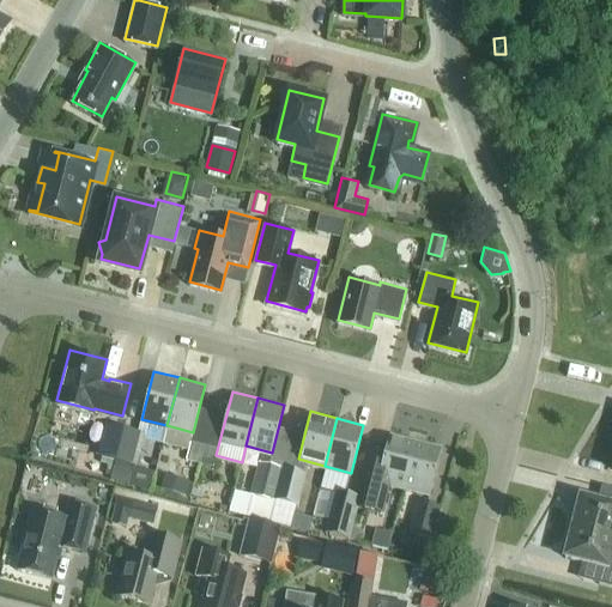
[(97,451),(116,457),(125,425),(105,420),(97,451)]
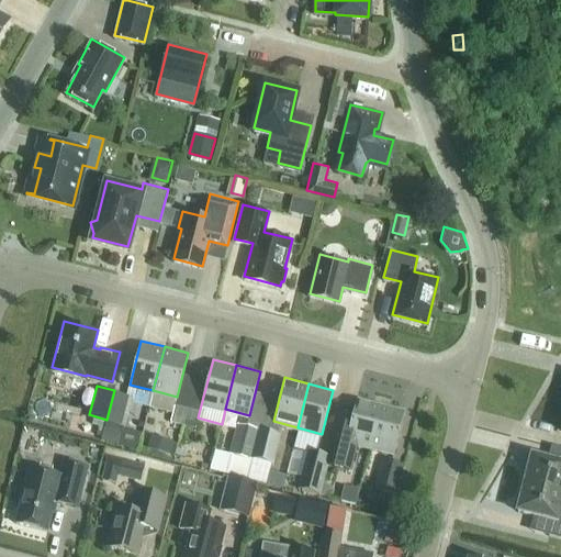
[(133,394),(114,390),(107,420),(126,424),(133,394)]
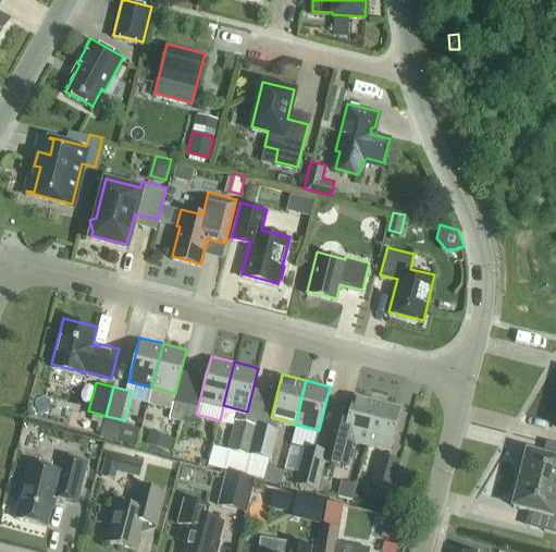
[(354,392),(349,411),(337,407),(326,449),(324,458),(347,464),(354,439),(367,442),(378,399),(354,392)]
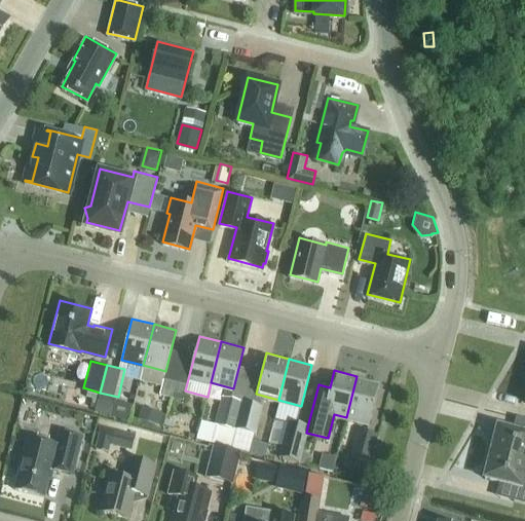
[(172,394),(176,378),(164,375),(160,391),(172,394)]
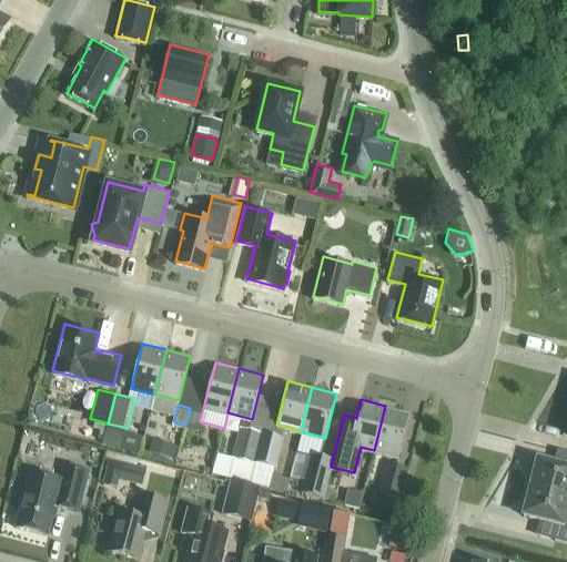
[(409,412),(385,406),(374,450),(398,456),(409,412)]
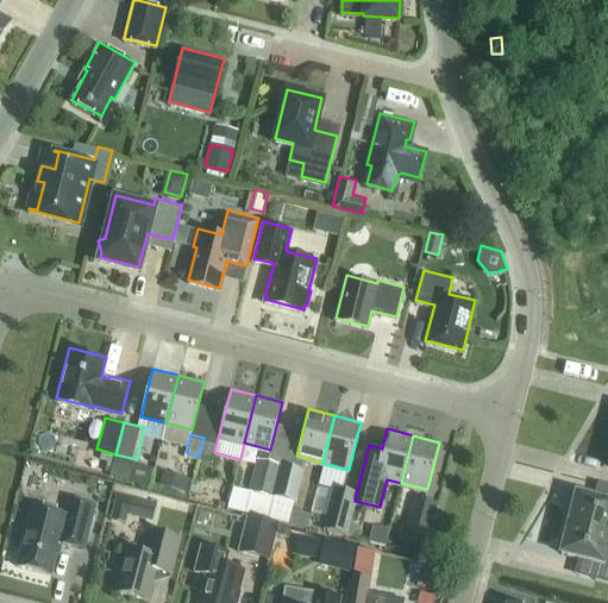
[(204,438),(199,456),(212,459),(217,441),(204,438)]
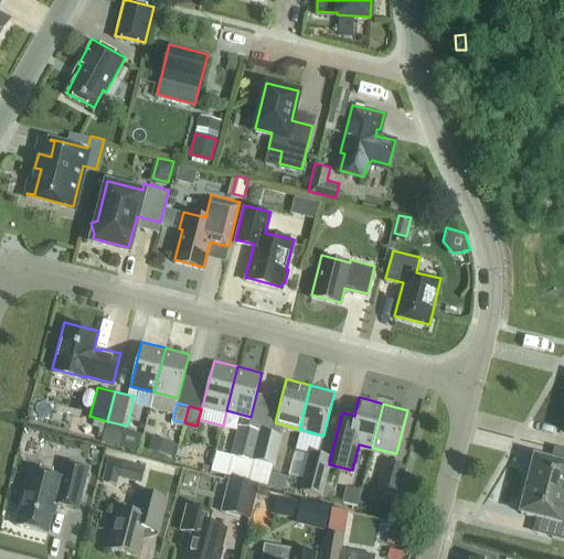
[(238,422),(231,453),(252,458),(253,459),(253,457),(261,428),(238,422)]
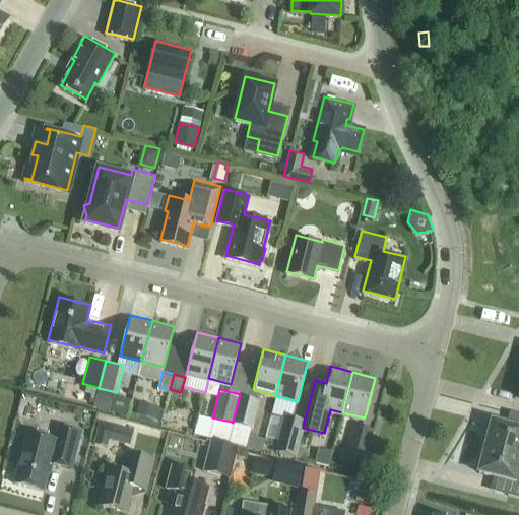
[(131,400),(98,392),(94,402),(128,411),(131,400)]
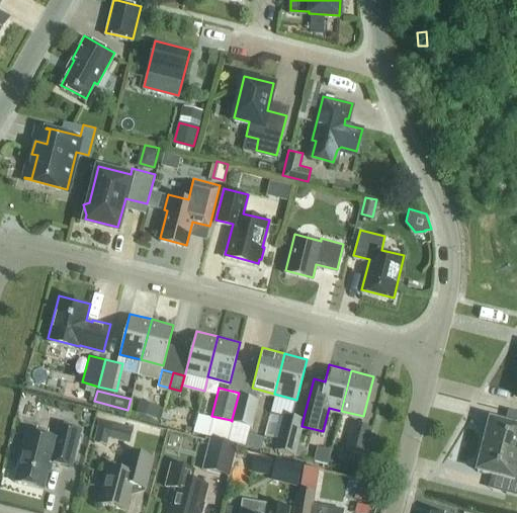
[(239,393),(232,419),(252,424),(258,397),(239,393)]
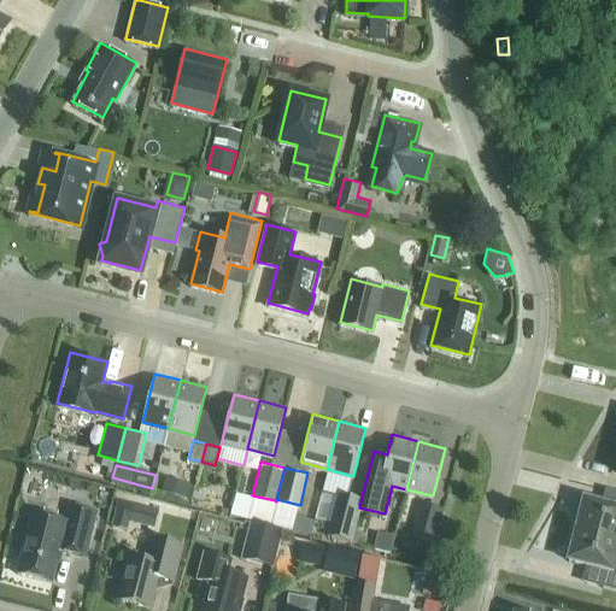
[(166,473),(163,487),(187,494),(191,480),(166,473)]
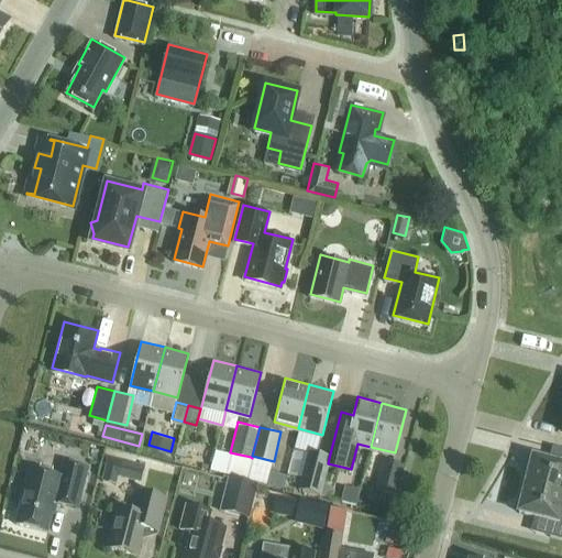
[(299,488),(320,493),(323,481),(328,463),(330,453),(308,448),(299,488)]
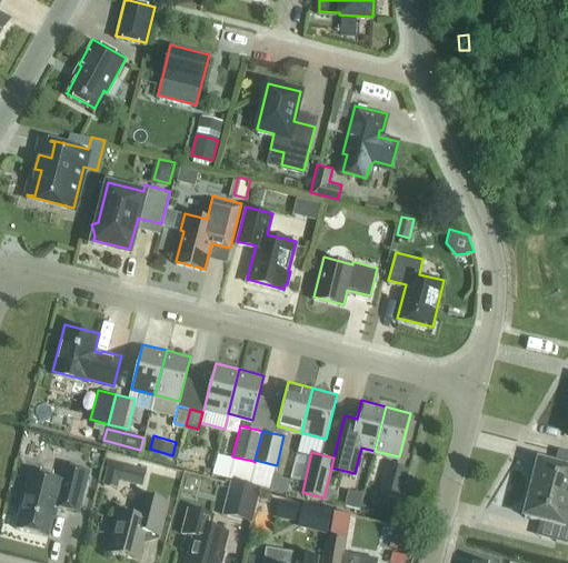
[(531,485),(567,494),(567,464),(538,458),(531,485)]
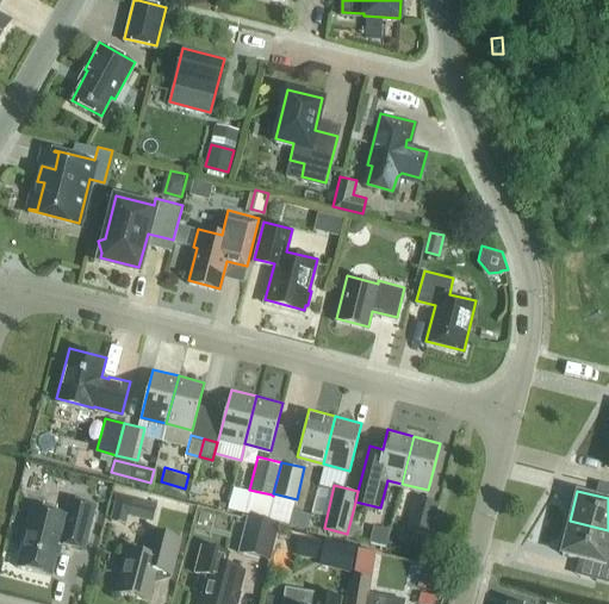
[(154,517),(157,500),(125,492),(120,509),(154,517)]
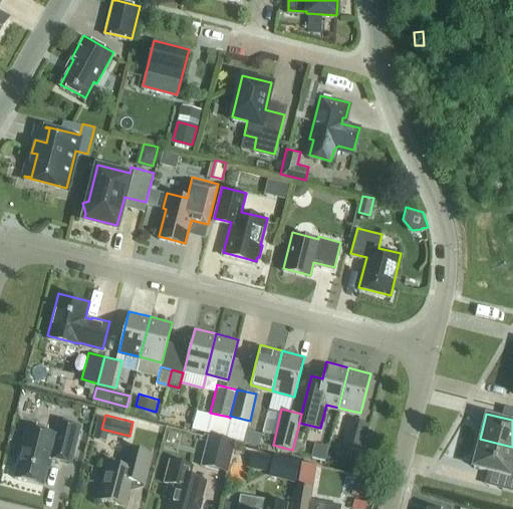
[(232,417),(227,435),(244,439),(249,421),(232,417)]
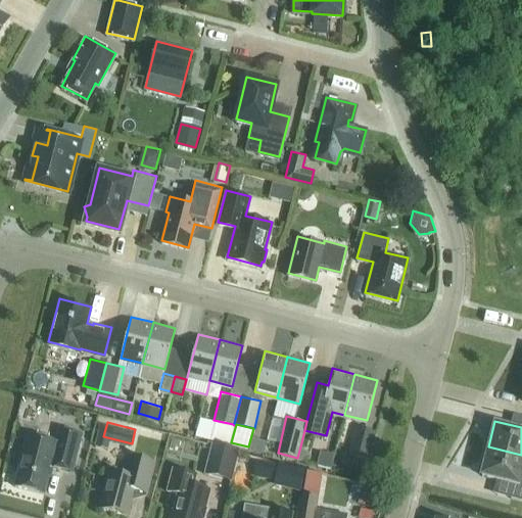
[(15,483),(44,490),(51,464),(73,469),(82,431),(59,426),(56,439),(27,432),(19,459),(20,460),(15,483)]
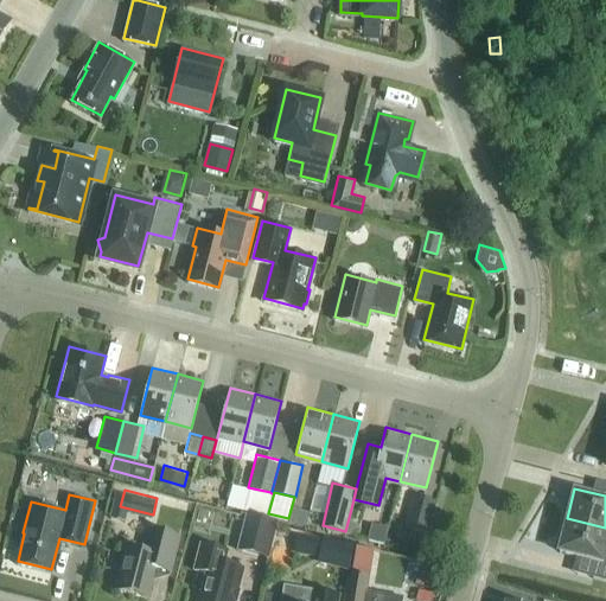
[(409,510),(406,524),(428,530),(437,498),(422,494),(419,512),(409,510)]
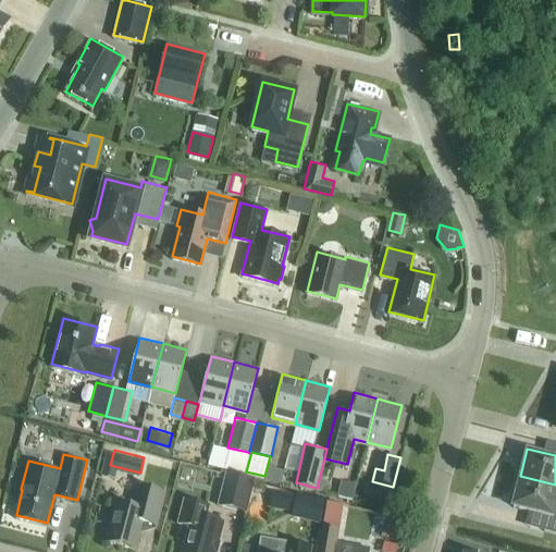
[(218,502),(247,510),(256,476),(226,468),(218,502)]
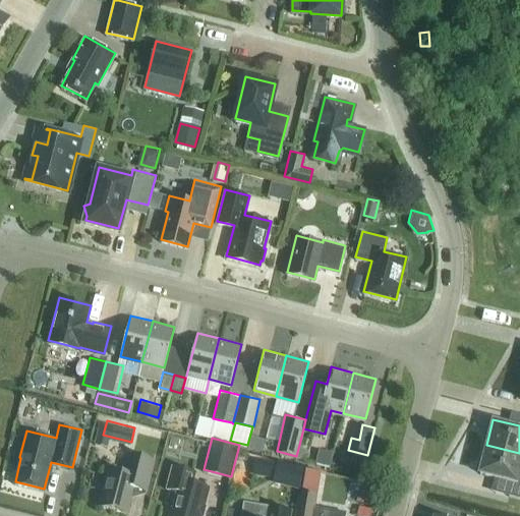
[(519,453),(486,445),(479,470),(512,478),(509,493),(519,496),(519,453)]
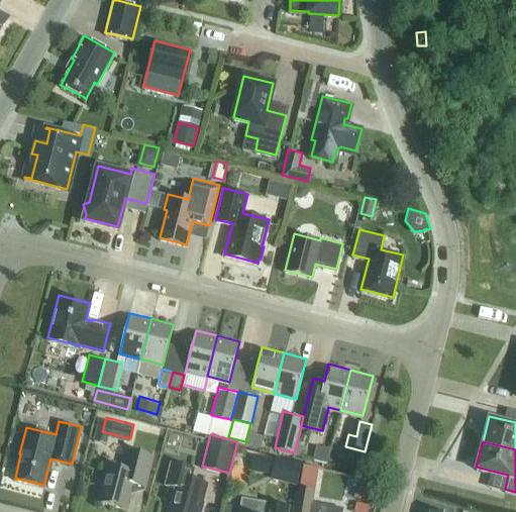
[(145,484),(153,454),(128,448),(123,468),(109,465),(100,500),(125,506),(131,481),(145,484)]
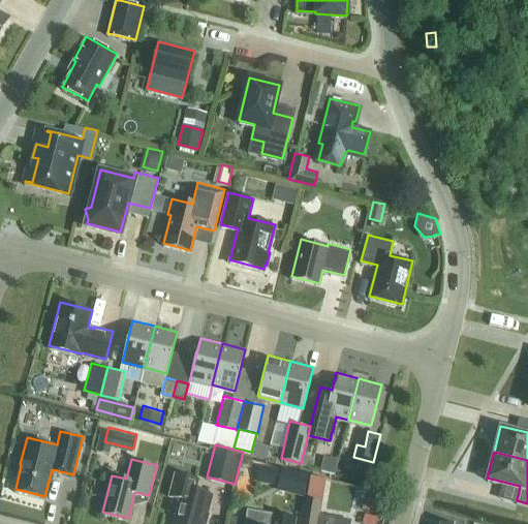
[(256,479),(278,482),(280,466),(259,463),(256,479)]
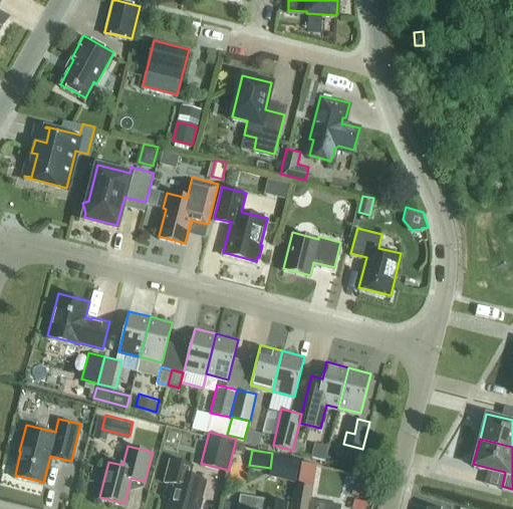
[(195,465),(180,462),(170,459),(164,480),(175,482),(167,508),(198,508),(207,479),(192,475),(195,465)]
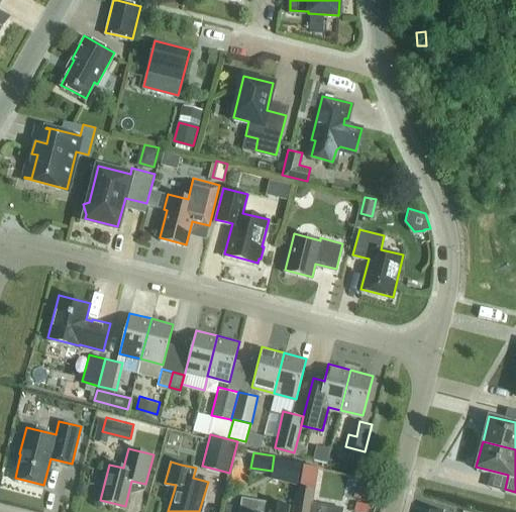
[(303,463),(299,486),(314,489),(318,466),(303,463)]
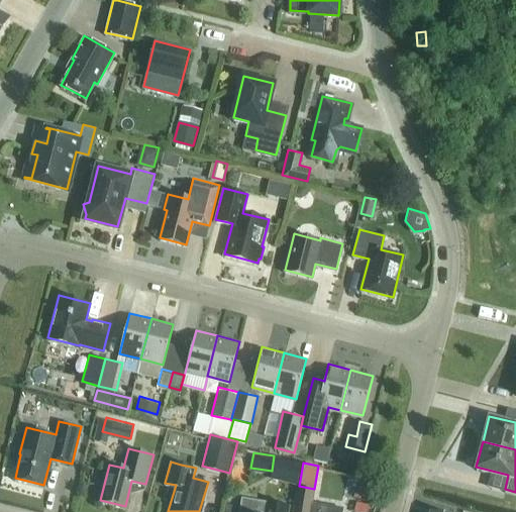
[(371,499),(376,479),(364,476),(359,496),(371,499)]
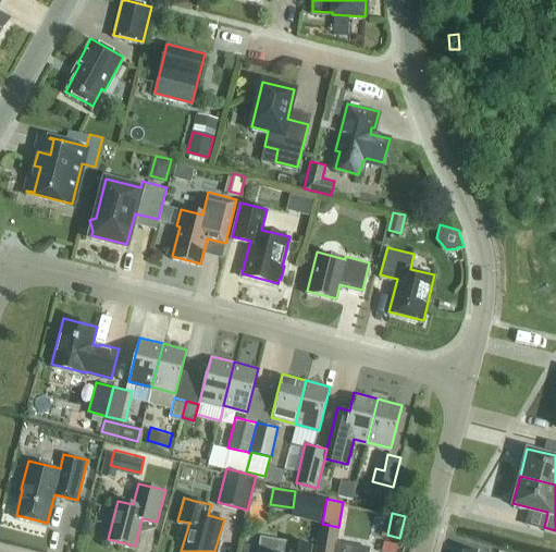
[(322,524),(321,524),(316,551),(369,551),(370,550),(349,546),(336,543),(338,527),(322,524)]
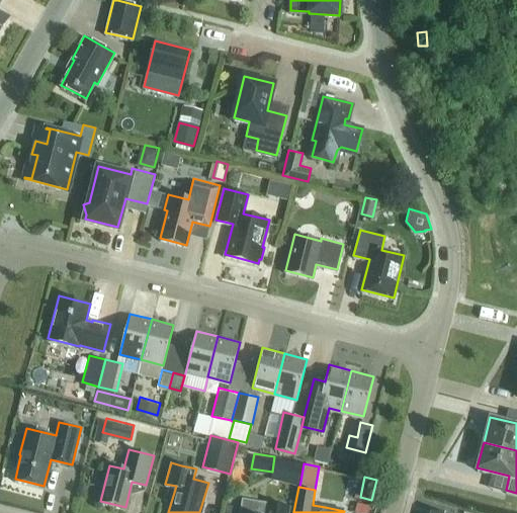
[(287,512),(289,505),(267,502),(267,503),(243,498),(240,512),(287,512)]
